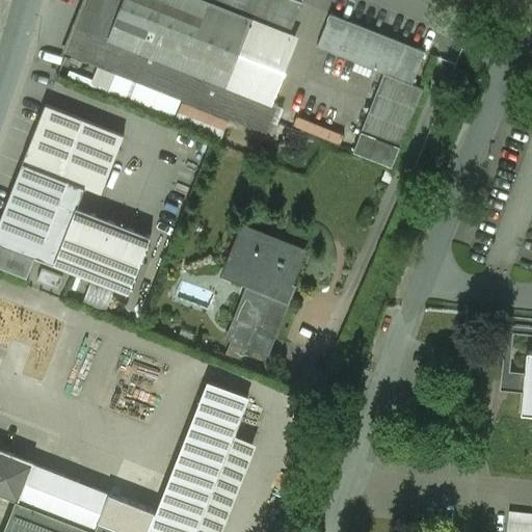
[(227,84),(254,18),(290,32),(301,4),(296,2),(290,0),(87,0),(69,48),(65,54),(266,134),(277,104),(271,102),(227,84)]
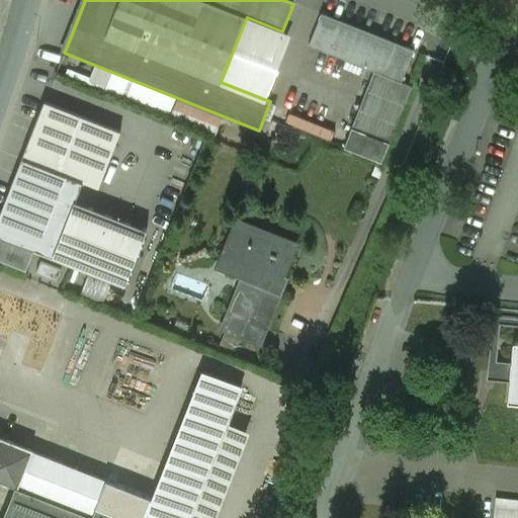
[(414,51),(322,14),(309,46),(374,72),(402,82),(402,81),(414,51)]
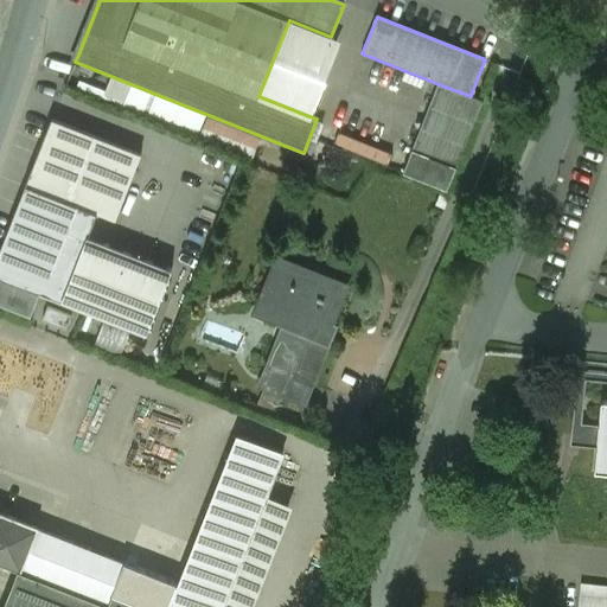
[(340,42),(331,37),(289,20),(259,96),(310,116),(340,42)]
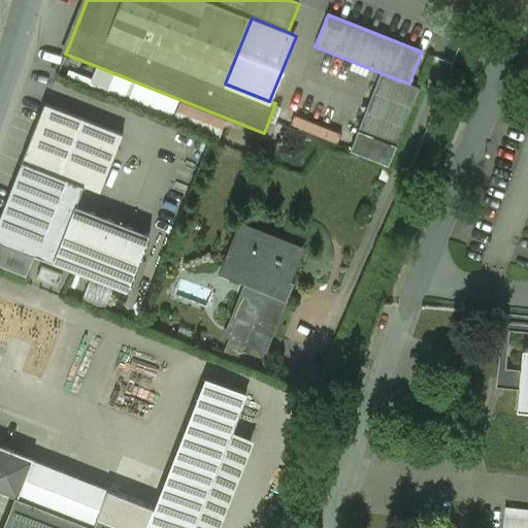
[(409,83),(409,84),(382,73),(352,151),(388,165),(419,86),(409,83)]
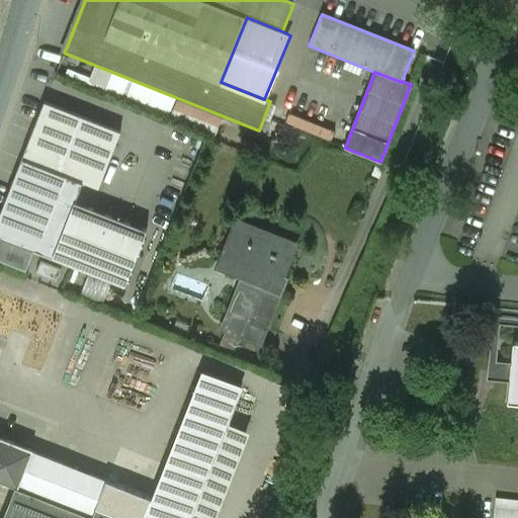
[(120,133),(45,102),(22,159),(83,182),(98,189),(120,133)]
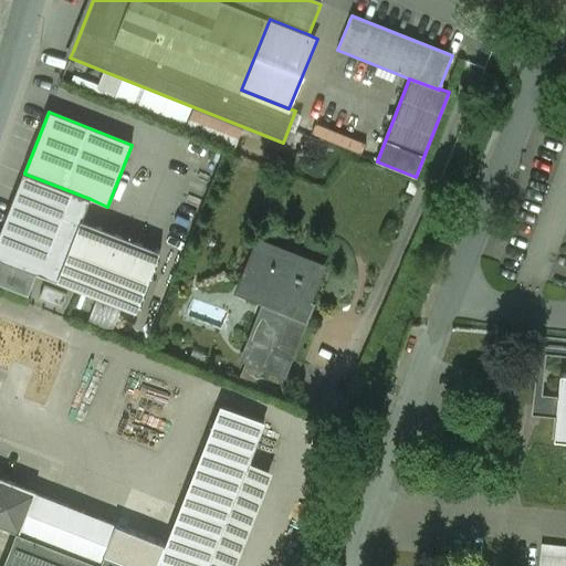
[(91,199),(24,174),(0,234),(0,259),(35,274),(58,282),(58,281),(82,221),(91,199)]
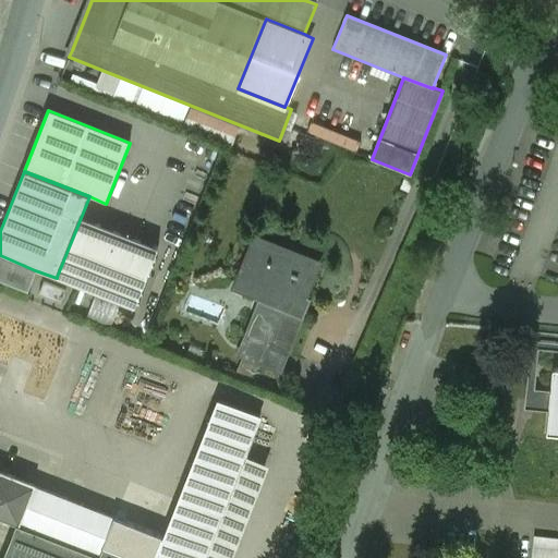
[(158,249),(81,218),(57,277),(134,307),(158,249)]
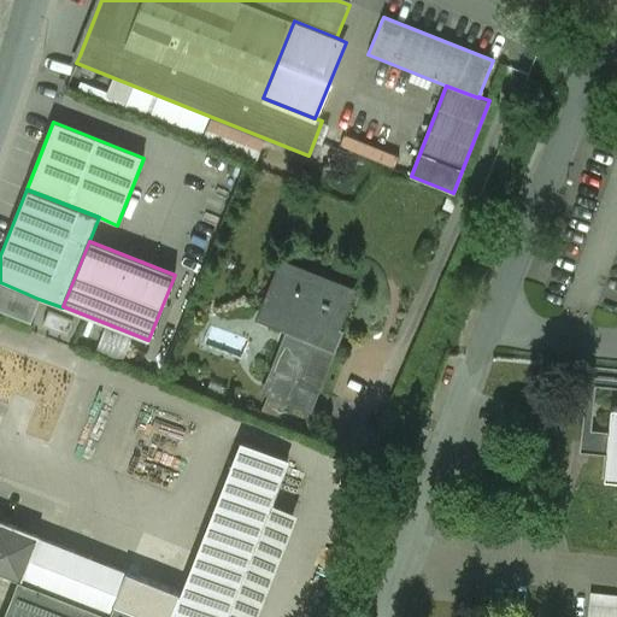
[(350,291),(281,263),(265,303),(294,315),(270,375),(316,393),(334,348),(328,346),(334,330),(336,331),(345,311),(342,310),(350,291)]
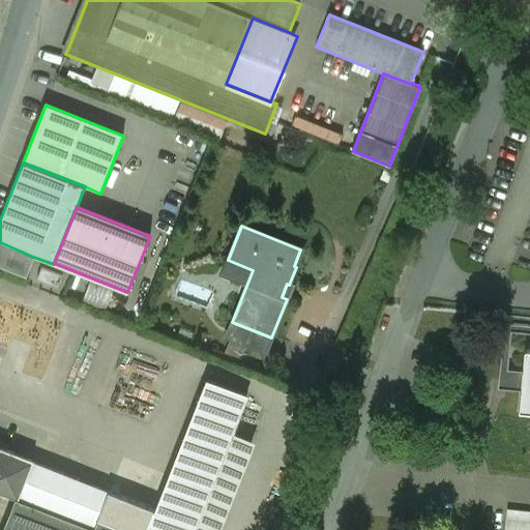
[(33,257),(0,242),(0,265),(26,275),(33,257)]
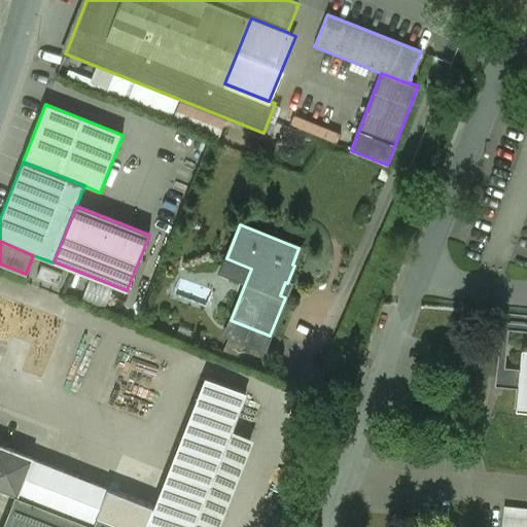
[(62,275),(41,267),(36,278),(57,286),(62,275)]
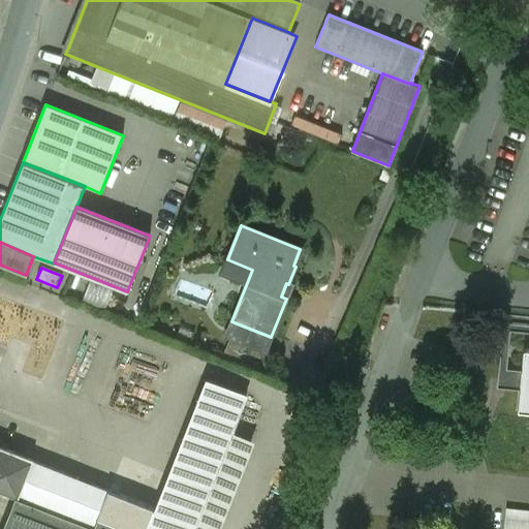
[(112,290),(90,282),(83,302),(104,310),(112,290)]
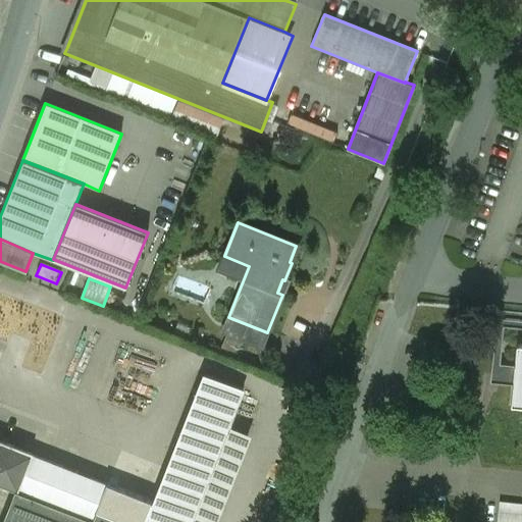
[(267,332),(228,317),(222,331),(262,348),(267,332)]
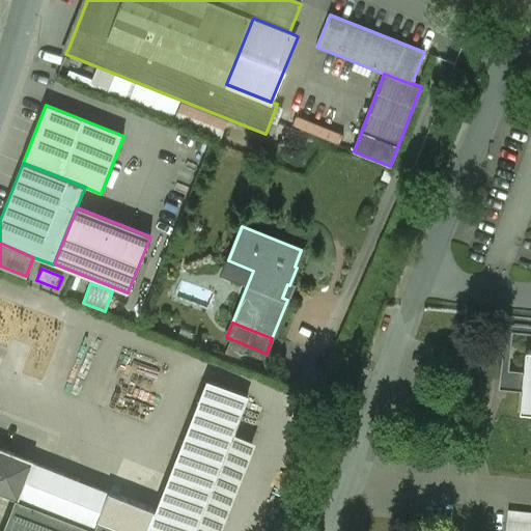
[(530,352),(526,352),(520,413),(530,414),(530,352)]
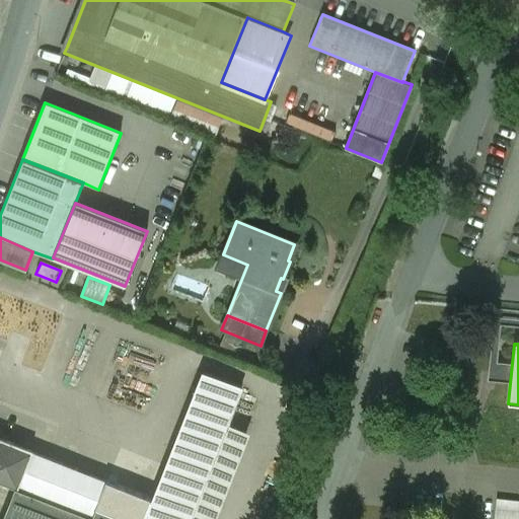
[(152,500),(144,518),(191,518),(229,424),(243,387),(203,371),(152,500)]
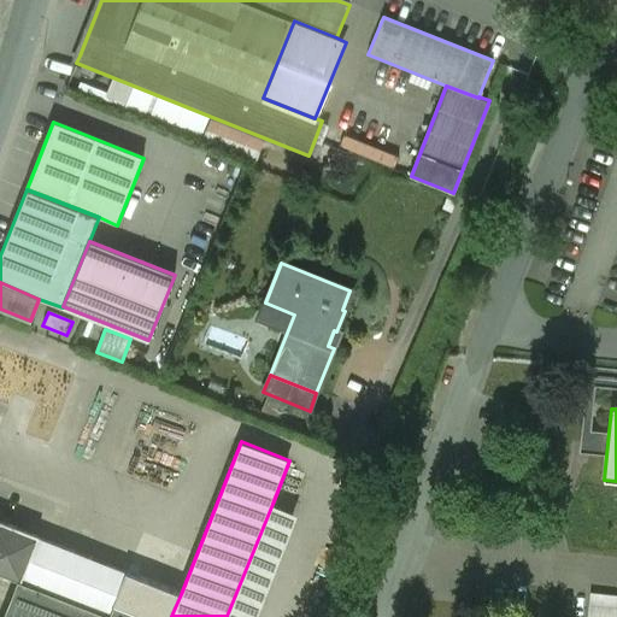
[(272,504),(227,616),(256,616),(298,513),(272,504)]
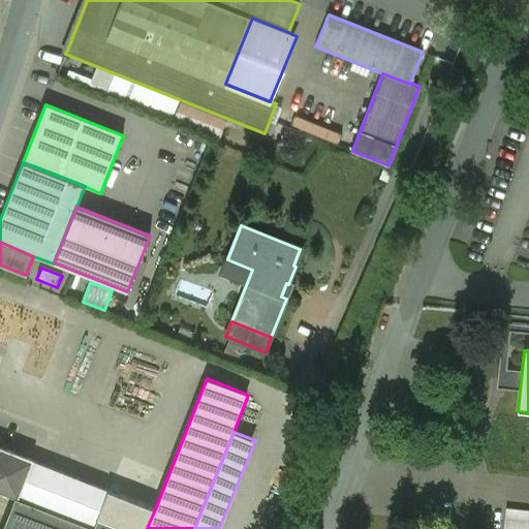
[(0,490),(16,496),(30,460),(0,447),(0,490)]
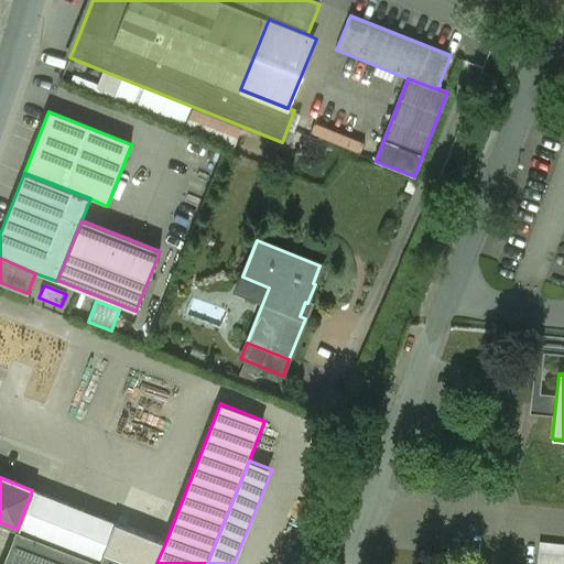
[(156,563),(165,543),(32,490),(17,529),(100,562),(102,554),(127,563),(156,563)]
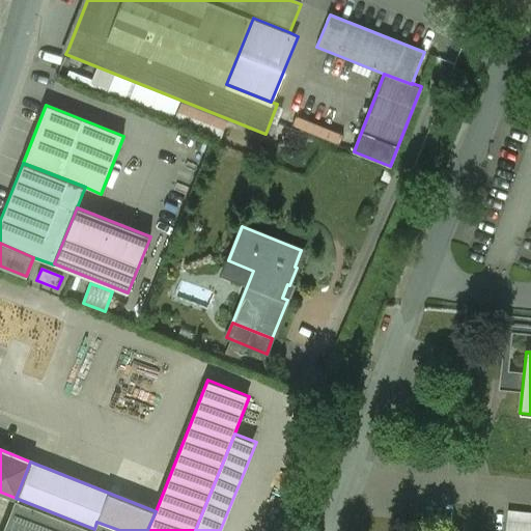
[(94,529),(16,498),(2,530),(119,530),(96,522),(94,529)]
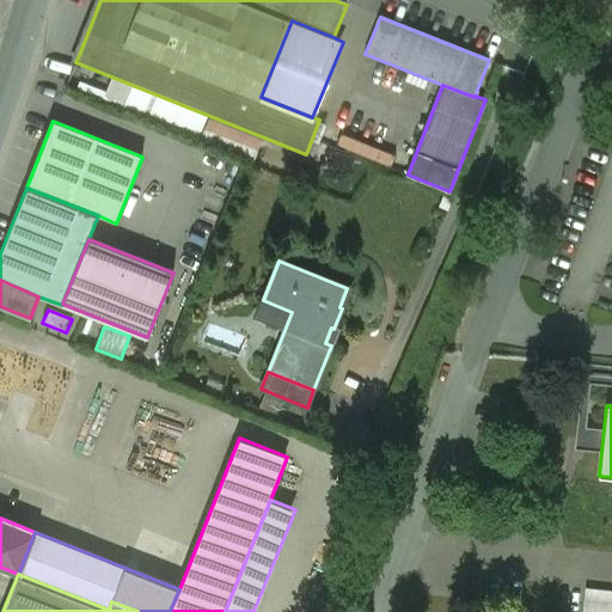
[(611,611),(611,591),(585,588),(582,611),(611,611)]
